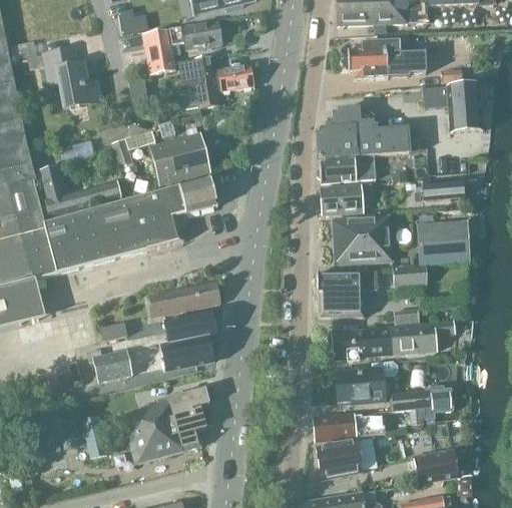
[(192,0),(195,11),(247,0),(192,0)]
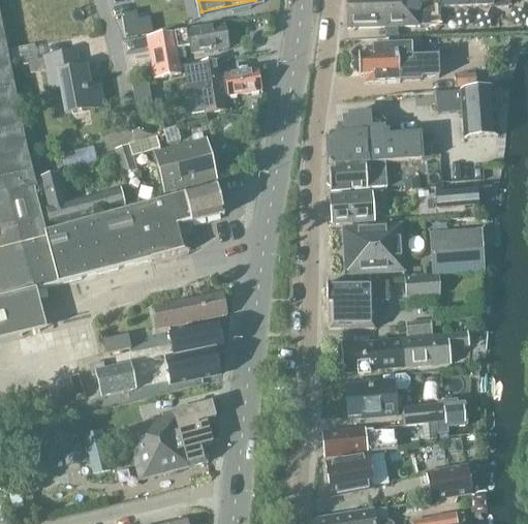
[(347,0),(349,26),(439,22),(439,5),(478,4),(478,0),(347,0)]
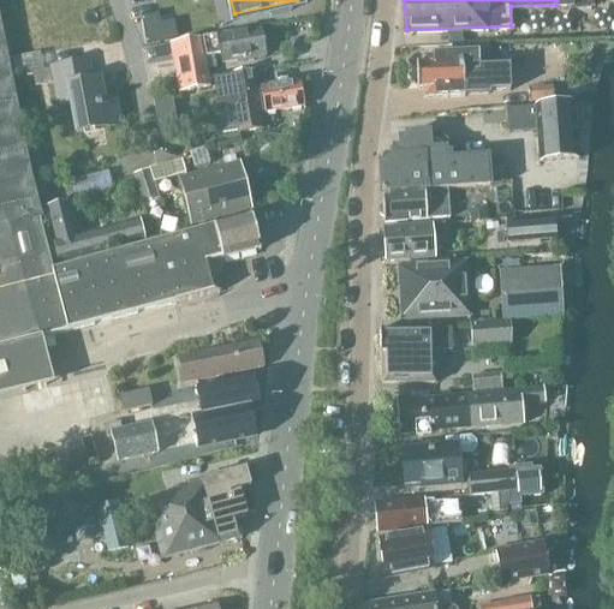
[(0,341),(220,288),(212,258),(262,245),(252,213),(55,267),(31,181),(0,22),(0,341)]
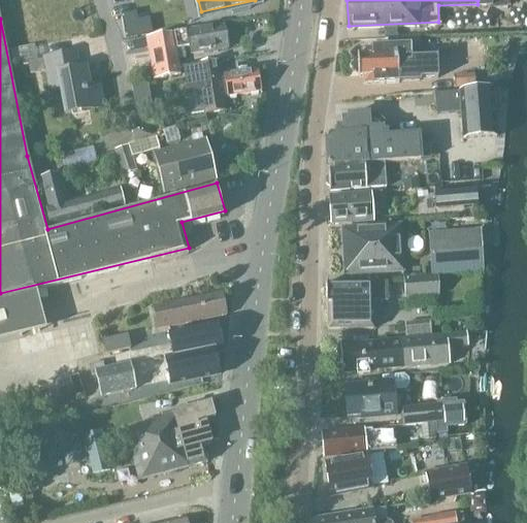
[(229,45),(224,21),(175,29),(178,45),(185,44),(190,43),(192,52),(229,45)]
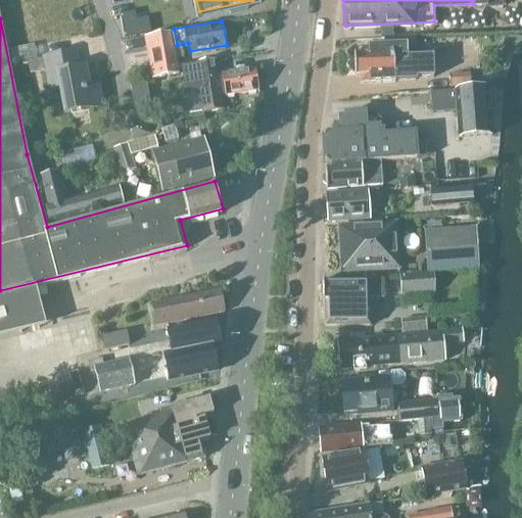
[(153,75),(180,71),(177,55),(175,45),(173,29),(146,34),(153,75)]
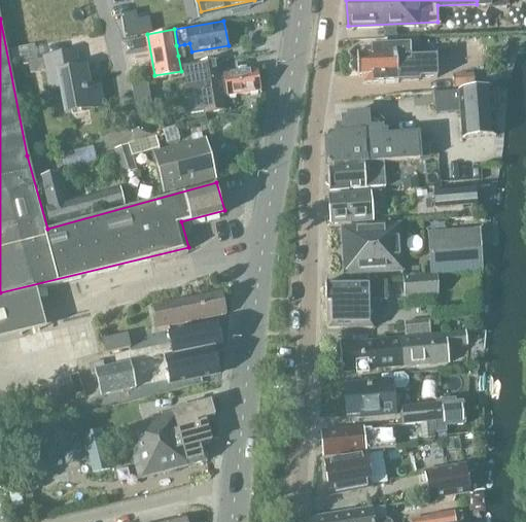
[(416,55),(415,45),(419,44),(419,34),(397,35),(397,43),(362,44),(362,51),(358,53),(358,73),(363,73),(363,80),(400,79),(400,77),(420,76),(420,74),(439,73),(437,54),(416,55)]
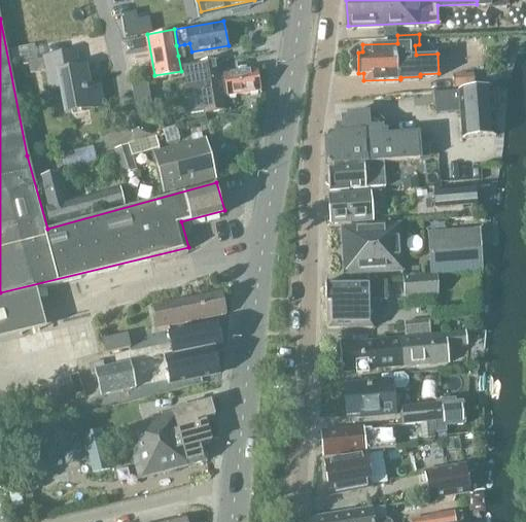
[(178,45),(176,45),(178,56),(185,55),(184,44),(178,45)]
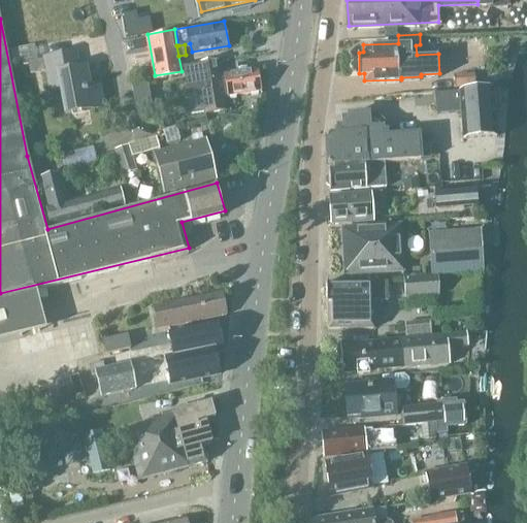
[(77,66),(74,48),(44,54),(44,57),(30,59),(32,70),(36,70),(36,71),(44,69),(44,68),(46,68),(50,80),(48,80),(50,88),(60,86),(65,111),(104,103),(100,82),(91,84),(87,64),(77,66)]
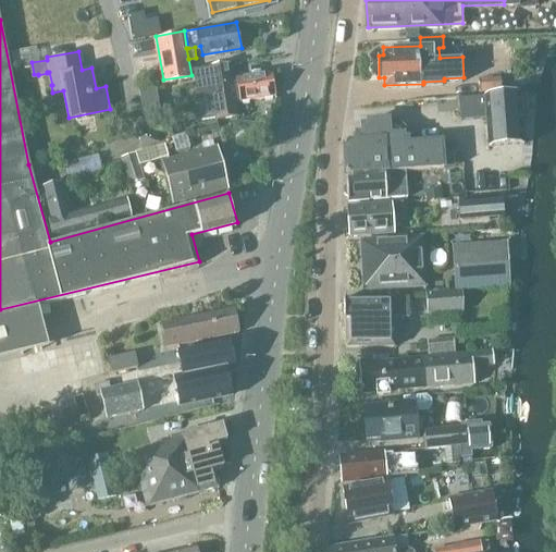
[(231,61),(194,66),(204,119),(239,112),(236,97),(233,77),(231,61)]
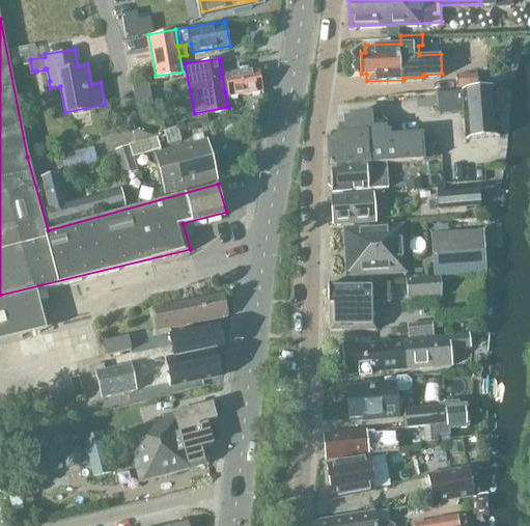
[(226,72),(229,92),(230,94),(262,89),(259,66),(226,72)]
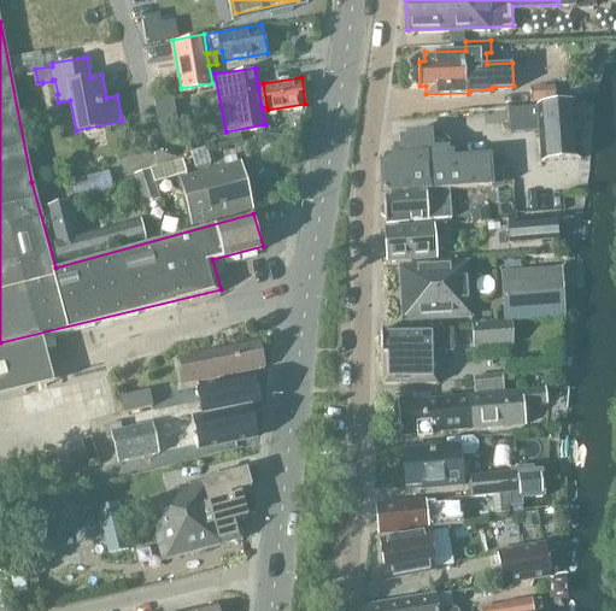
[(556,83),(532,84),(532,98),(556,97),(556,83)]
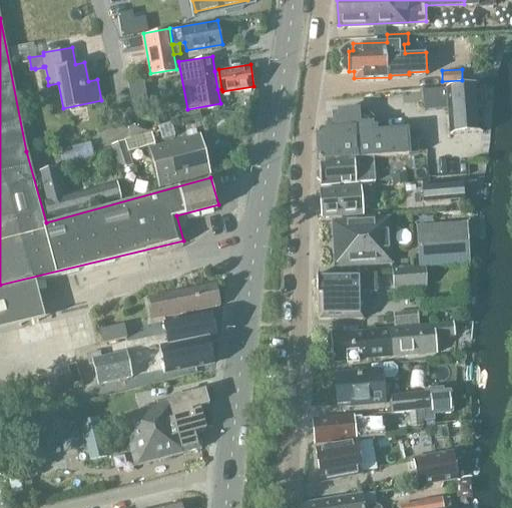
[(487,124),(483,81),(451,84),(455,126),(487,124)]
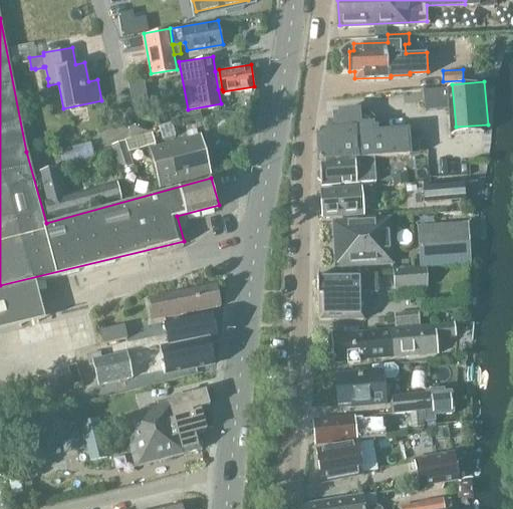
[(150,98),(147,82),(137,84),(140,100),(150,98)]
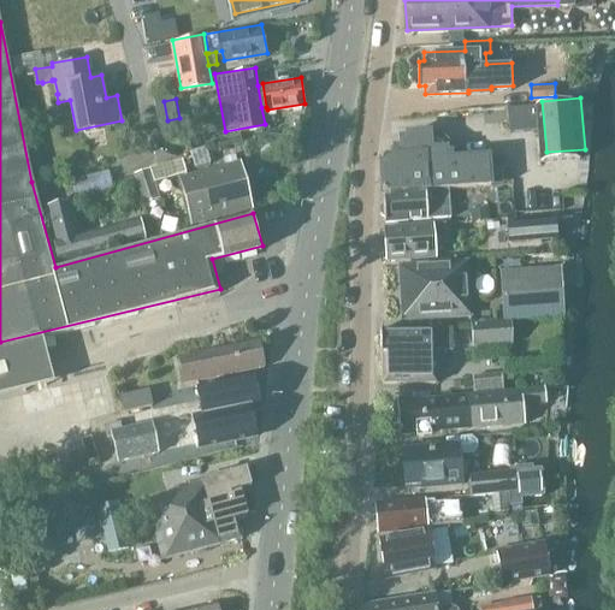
[(395,153),(382,157),(384,190),(439,185),(490,182),(488,153),(456,155),(455,141),(455,140),(441,141),(439,129),(400,132),(401,141),(394,142),(395,153)]
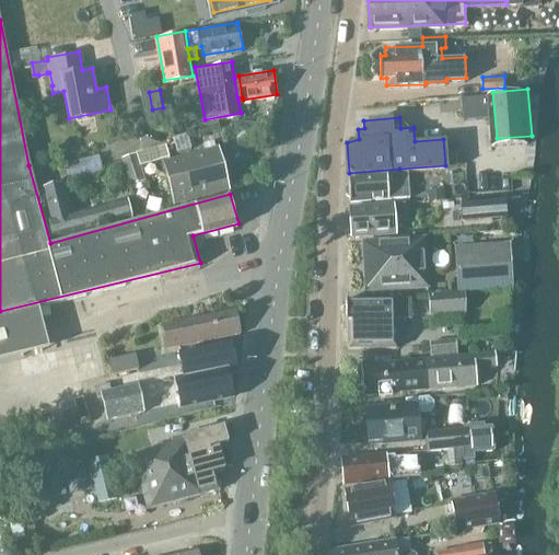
[(212,135),(202,137),(205,147),(214,145),(212,135)]
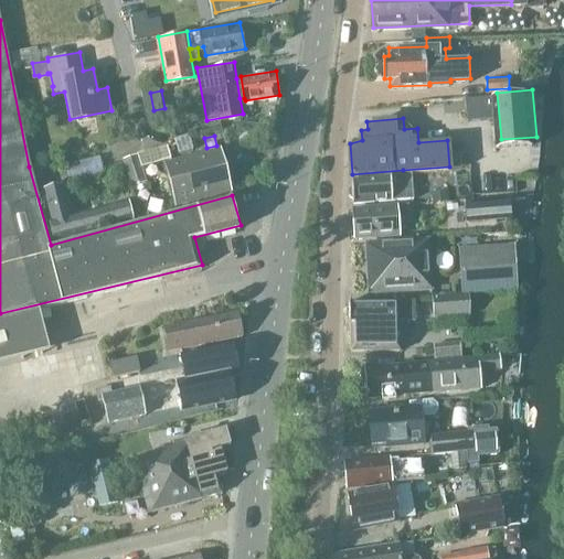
[(177,203),(231,189),(220,147),(166,160),(177,203)]
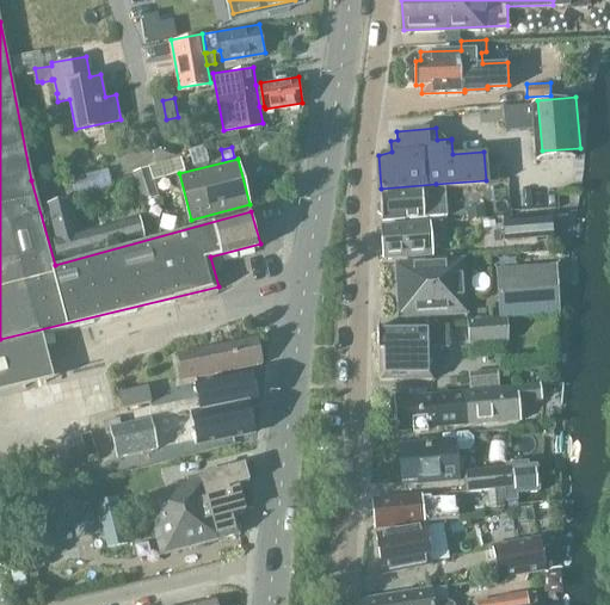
[(145,199),(159,193),(149,165),(135,170),(145,199)]
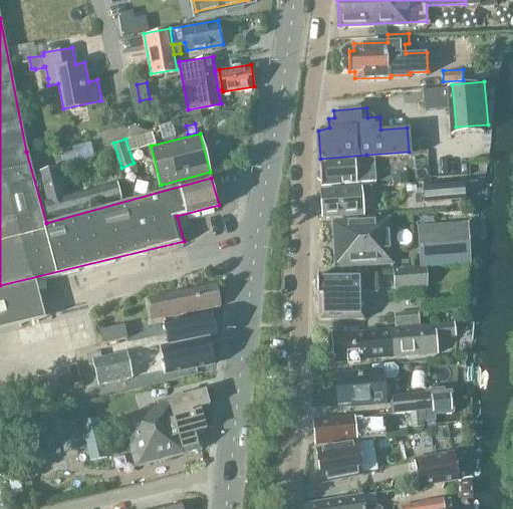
[(65,161),(91,155),(87,142),(62,148),(65,161)]
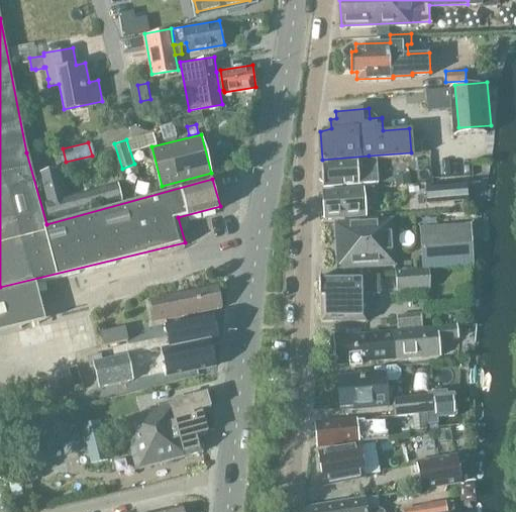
[(369,156),(322,160),(324,184),(379,180),(378,168),(370,169),(369,156)]
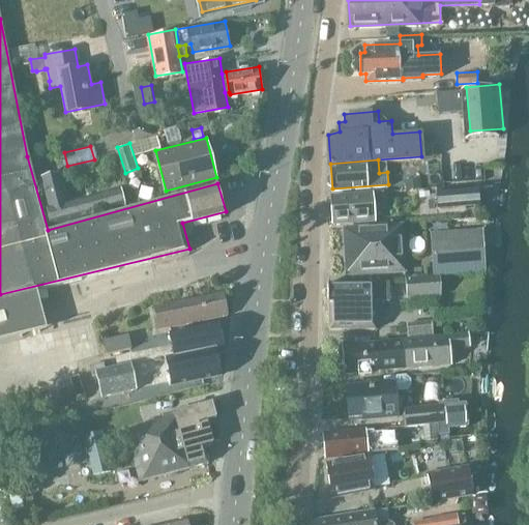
[(67,199),(60,170),(38,176),(50,222),(123,203),(119,185),(67,199)]
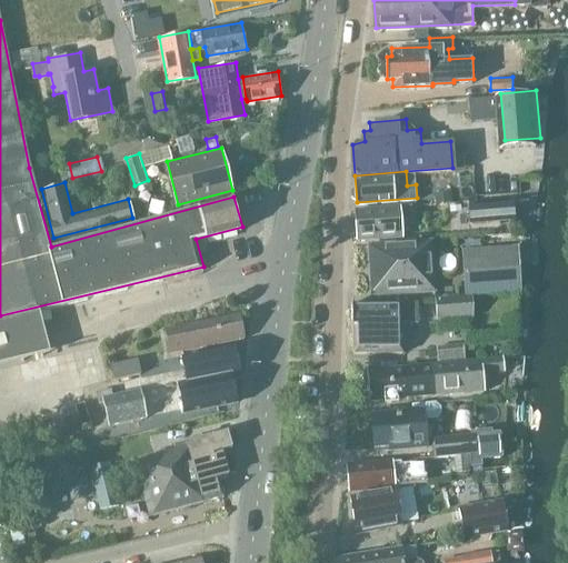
[(451,190),(436,191),(437,201),(452,199),(451,190)]
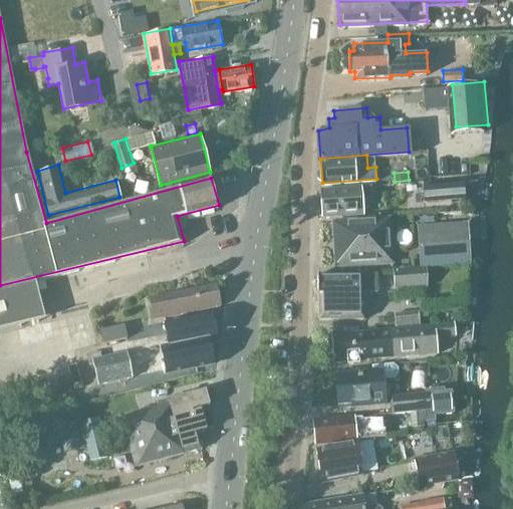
[(426,201),(465,197),(464,180),(425,183),(426,201)]
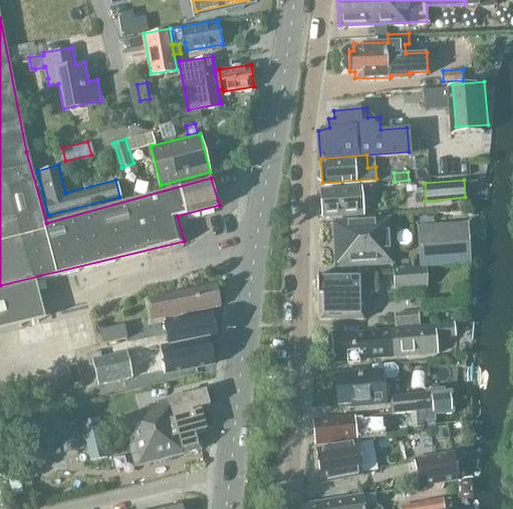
[(324,215),(333,215),(364,212),(364,206),(372,206),(371,189),(373,189),(372,185),(322,188),(324,215)]
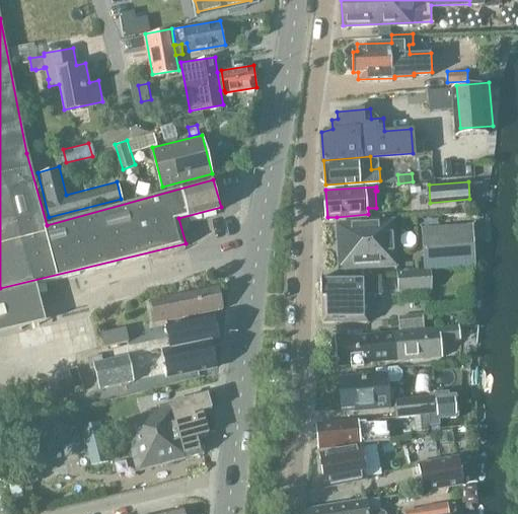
[(340,268),(398,264),(395,217),(337,221),(340,268)]
